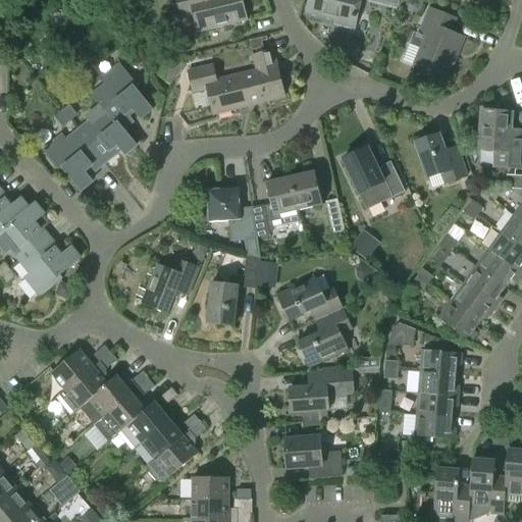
[(175,0),(183,27),(195,23),(198,33),(247,20),(242,0),(175,0)]
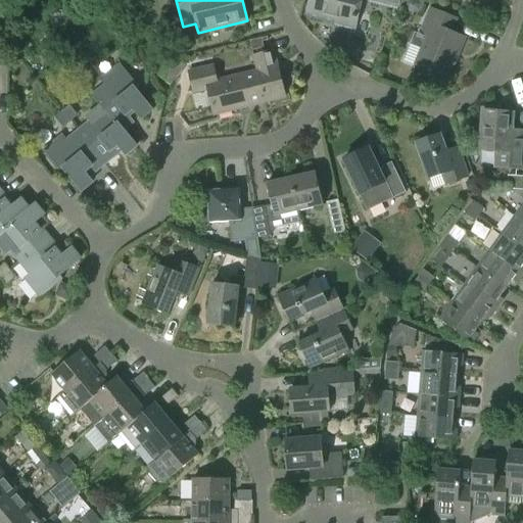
[(310,0),(307,13),(354,26),(361,0),(310,0)]
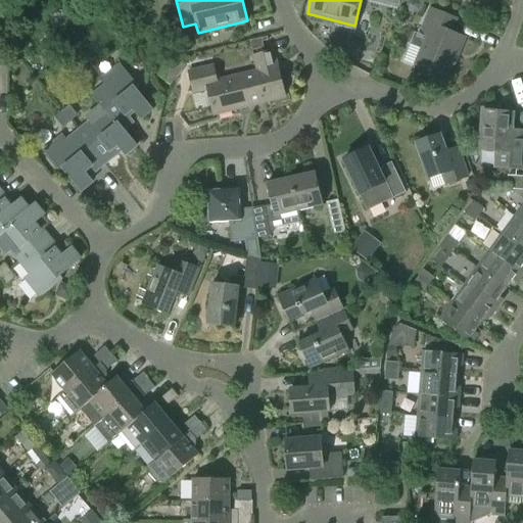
[(413,0),(411,0),(407,2),(406,7),(408,12),(413,13),(418,11),(419,6),(417,1),(413,0)]
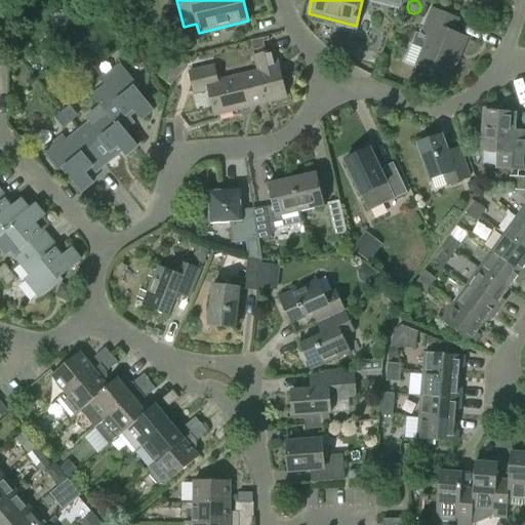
[(429,37),(416,68),(446,80),(457,54),(459,55),(467,39),(452,33),(458,19),(431,8),(420,34),(429,37)]
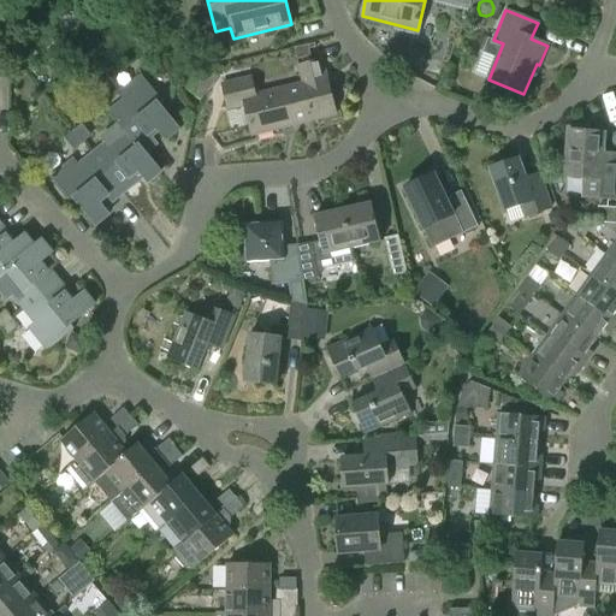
[(296,53),(297,60),(311,57),(309,51),(315,48),(314,45),(295,49),(296,53)]
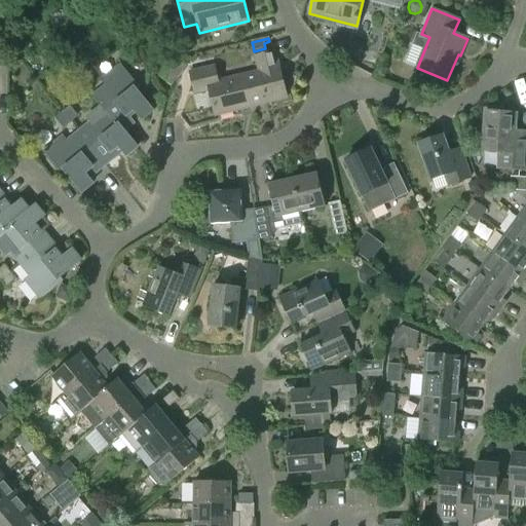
[(209,90),(215,116),(287,99),(275,52),(255,57),(258,71),(218,81),(214,66),(189,72),(194,95),(209,90)]
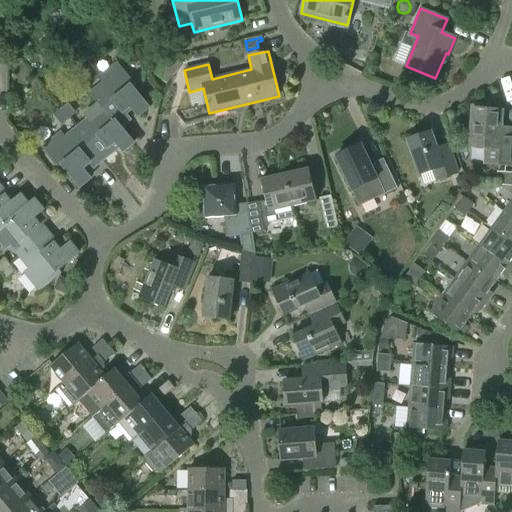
[(155,74),(169,83),(182,63),(169,54),(155,74)]
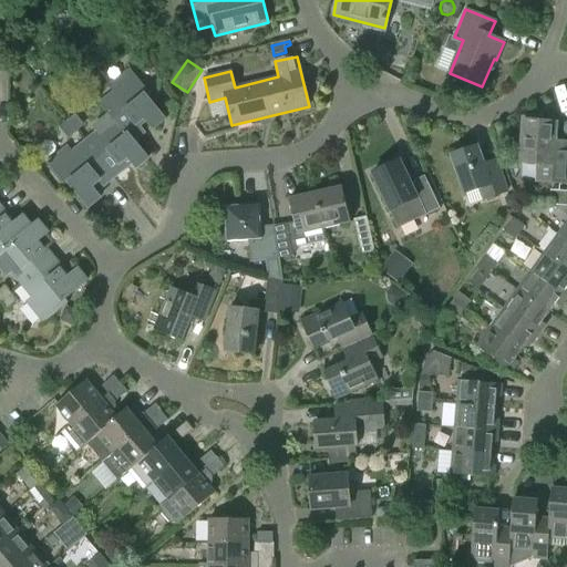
[(101,104),(109,114),(110,113),(115,120),(124,112),(135,125),(144,117),(153,129),(164,120),(145,96),(148,94),(130,71),(110,88),(114,93),(101,104)]
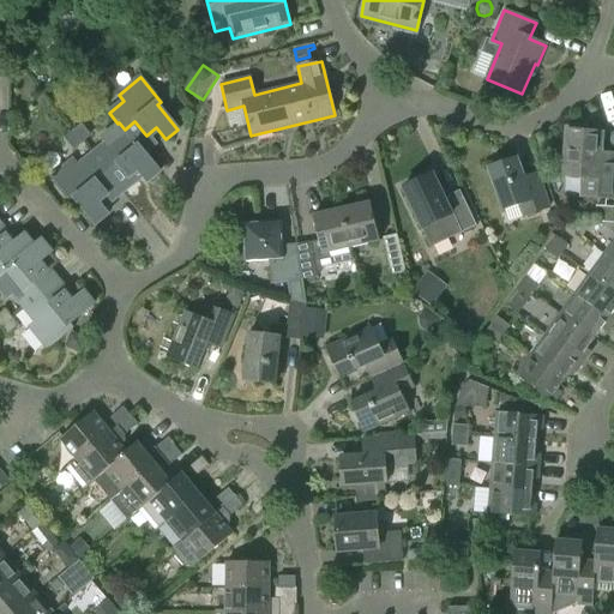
[(90,89),(100,101),(109,94),(98,82),(90,89)]
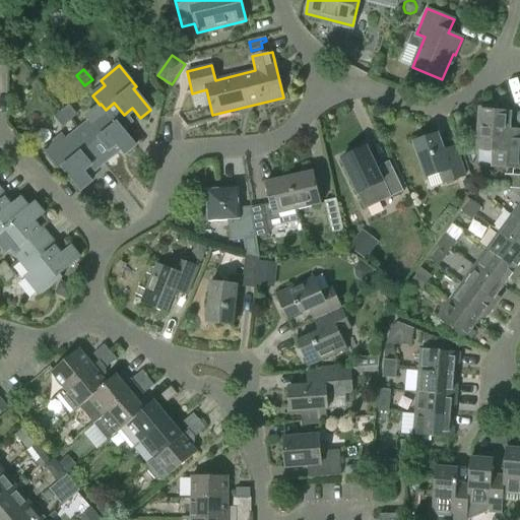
[(106,110),(101,104),(100,105),(85,116),(90,121),(78,131),(90,146),(99,139),(109,150),(117,144),(125,154),(135,145),(106,110)]
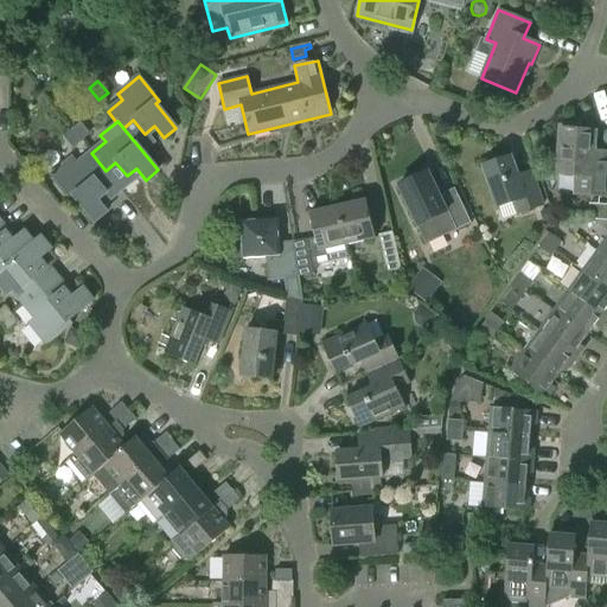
[(81,122),(71,129),(82,141),(90,134),(81,122)]
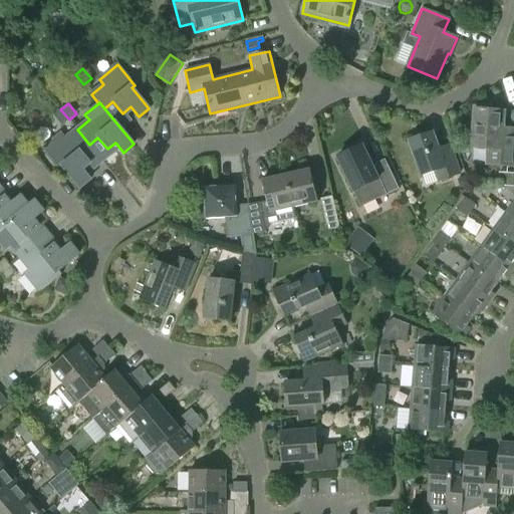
[(69,119),(60,109),(54,114),(62,125),(69,119)]
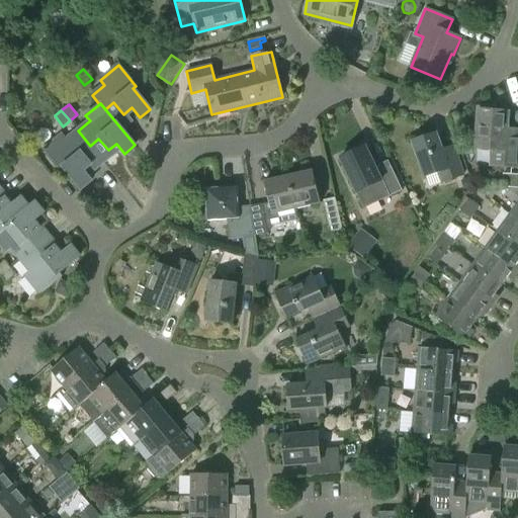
[(475,149),(491,150),(490,166),(517,168),(517,140),(506,139),(508,113),(478,110),(475,149)]
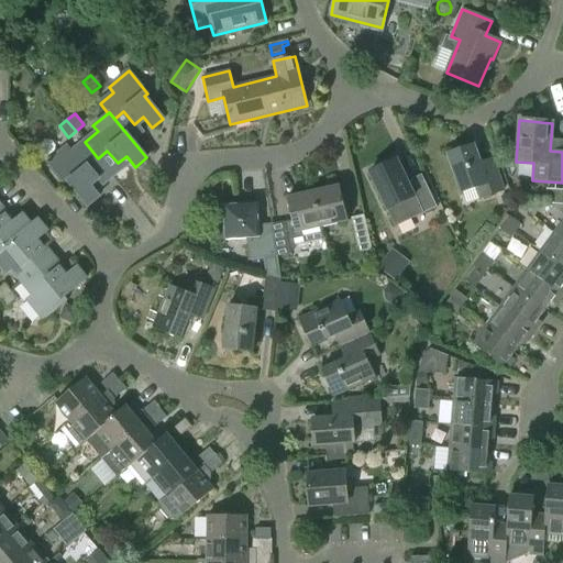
[(67,147),(47,163),(66,186),(69,184),(87,206),(99,197),(90,186),(98,179),(102,185),(112,176),(98,158),(85,142),(72,152),(67,147)]
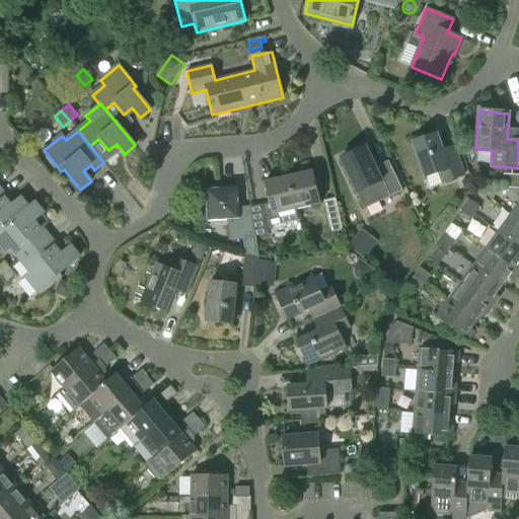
[(439,173),(442,182),(463,175),(456,153),(444,157),(437,134),(413,142),(425,178),(439,173)]
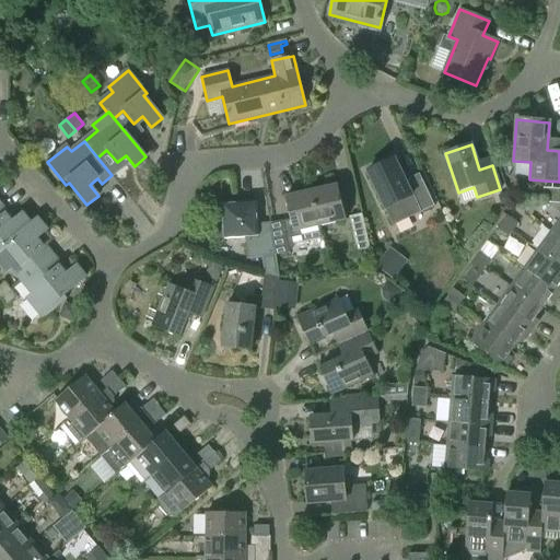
[(366,172),(393,226),(434,206),(422,181),(408,187),(395,159),(366,172)]
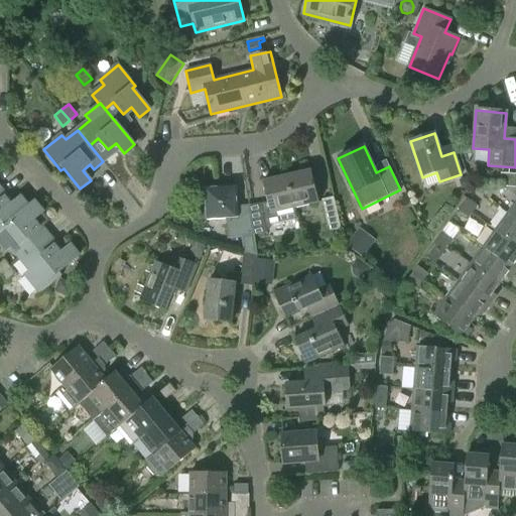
[(311,170),(287,175),(295,209),(318,203),(311,170)]
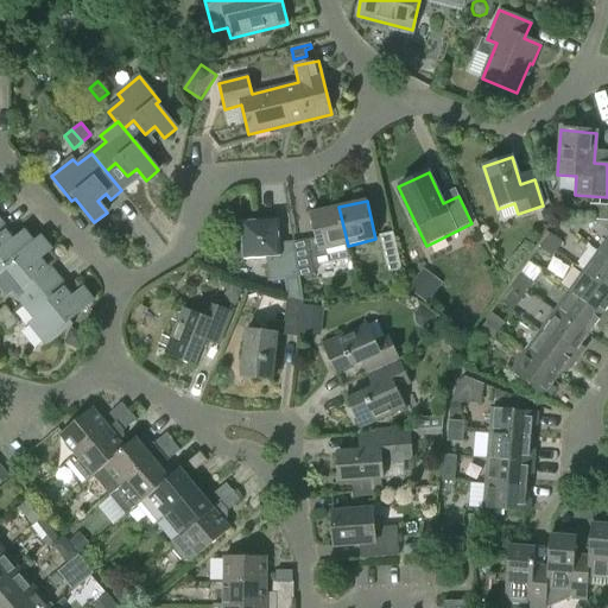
[(591,220),(607,221),(607,211),(607,206),(593,206),(591,220)]
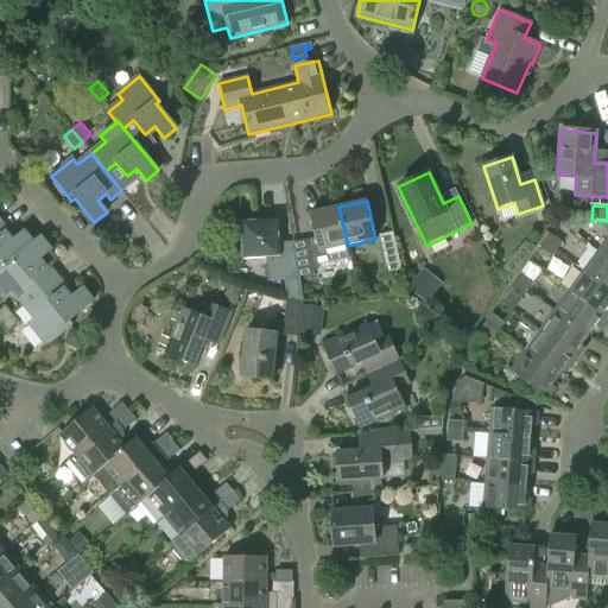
[(348,246),(339,207),(310,214),(318,252),(322,265),(350,257),(348,246)]
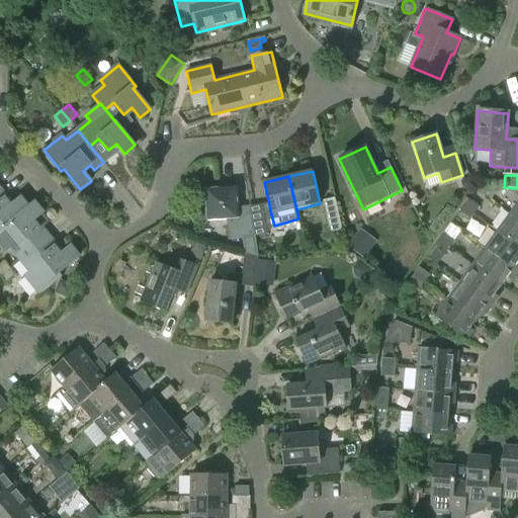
[(255,237),(250,206),(238,207),(237,187),(204,189),(205,205),(193,206),(194,216),(194,218),(196,220),(197,221),(199,222),(206,221),(206,222),(226,220),(230,240),(255,237)]
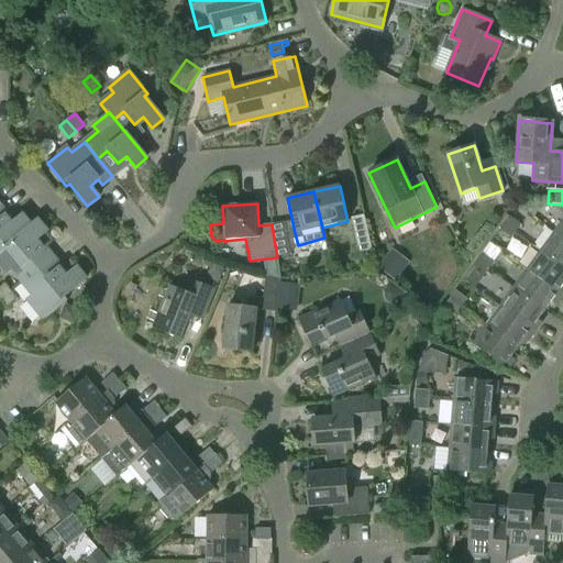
[(0,251),(31,227),(31,225),(22,216),(11,224),(4,216),(0,219),(0,251)]
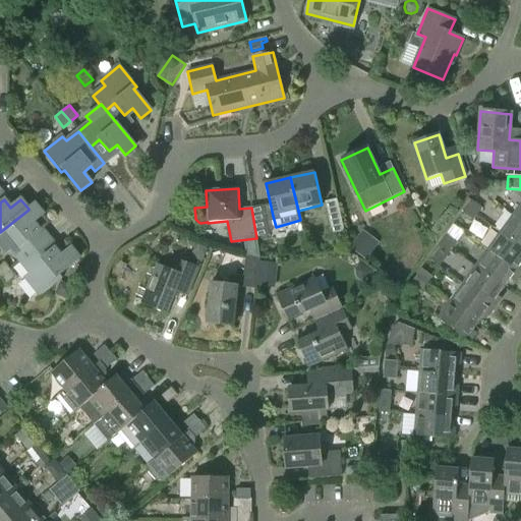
[(324,203),(332,235),(344,233),(336,199),(324,203)]
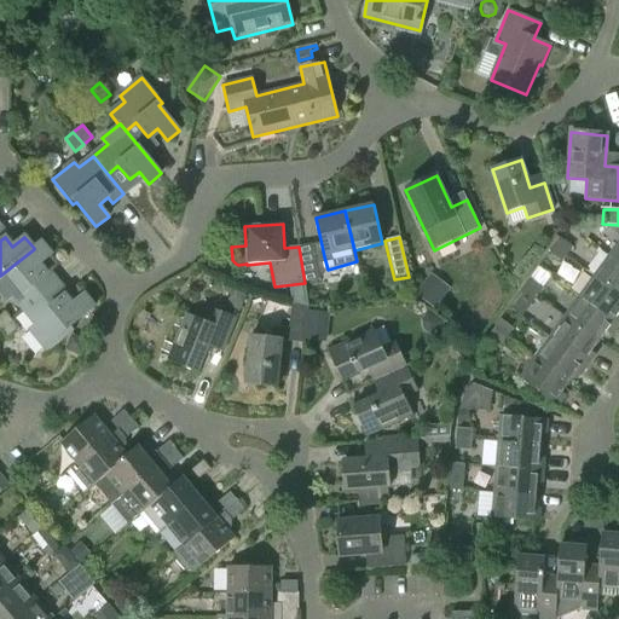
[(560,238),(554,247),(566,256),(572,248),(560,238)]
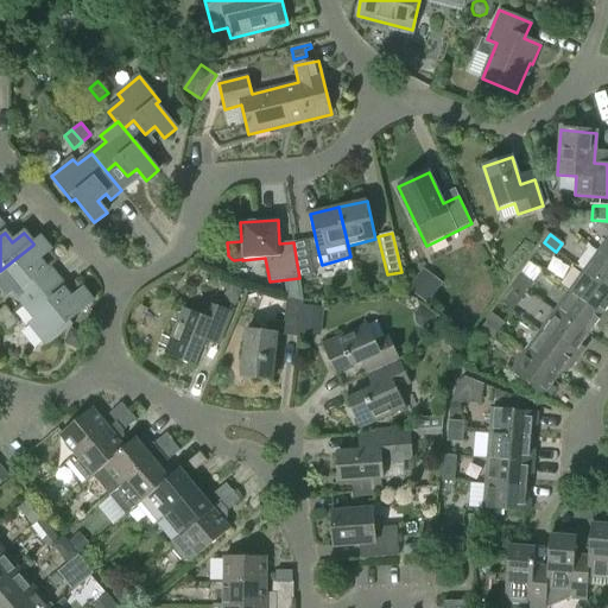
[(607,236),(597,252),(607,259),(607,236)]
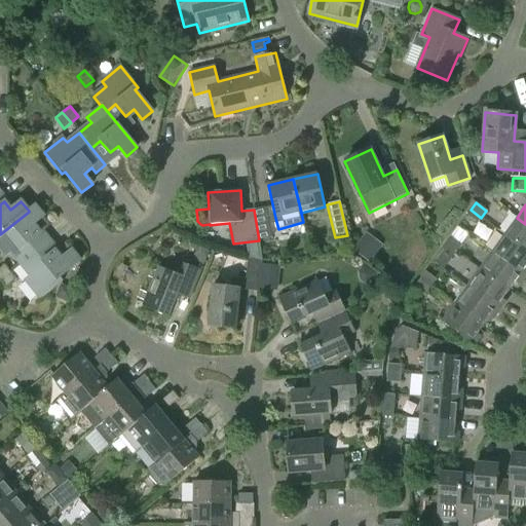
[(10,252),(21,264),(35,252),(28,242),(40,232),(34,225),(44,217),(35,207),(29,211),(29,212),(0,234),(0,250),(5,256),(10,252)]
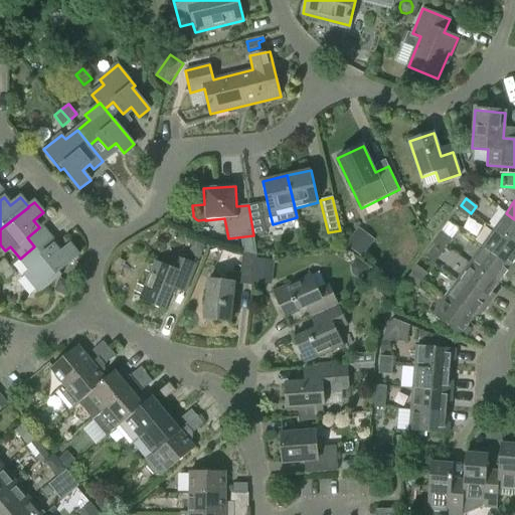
[(262,203),(248,205),(253,235),(267,232),(262,203)]
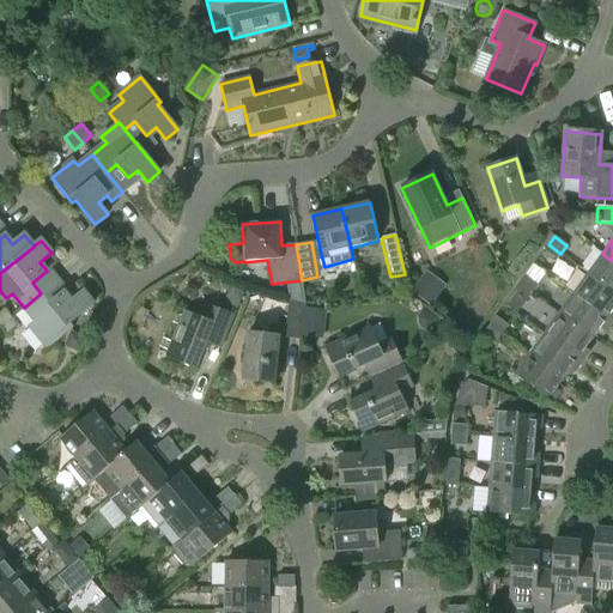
[(560,254),(548,244),(542,253),(554,262),(560,254)]
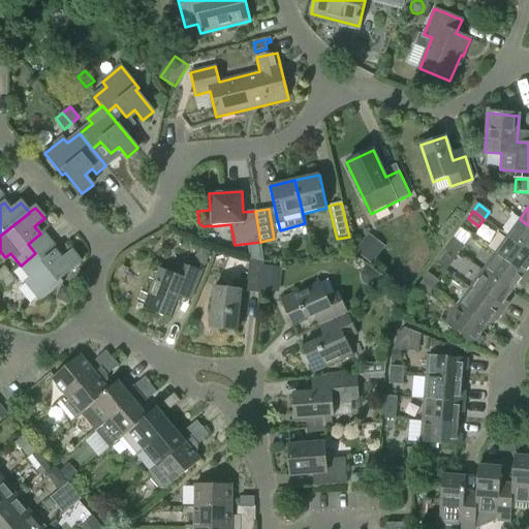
[(528,225),(520,219),(507,237),(528,251),(528,225)]
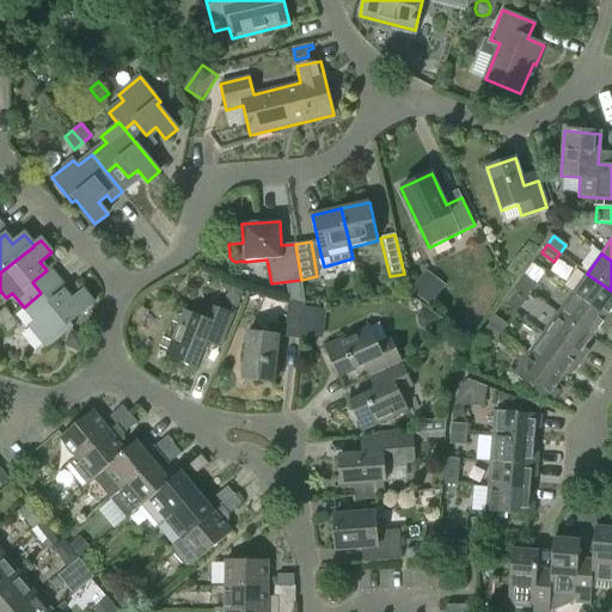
[(446,285),(427,270),(411,291),(430,305),(446,285)]
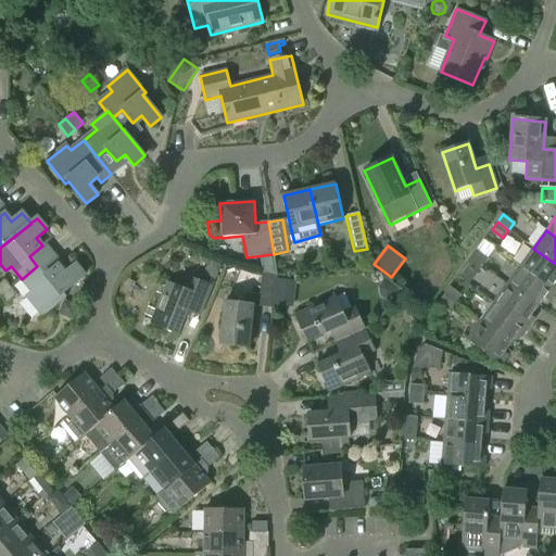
[(555,264),(533,249),(520,267),(554,292),(555,289),(555,264)]
